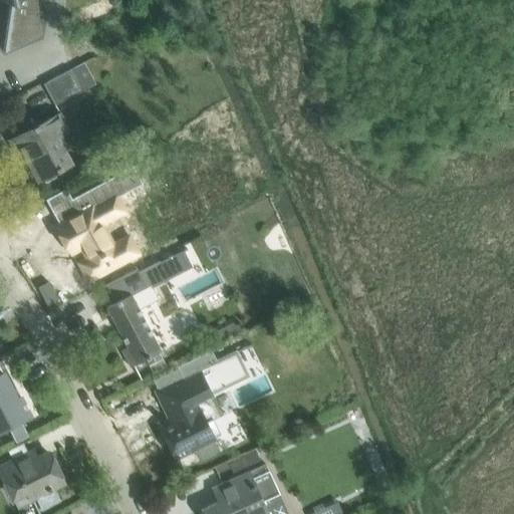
[(0,0),(0,28),(22,32),(27,0),(0,0)]
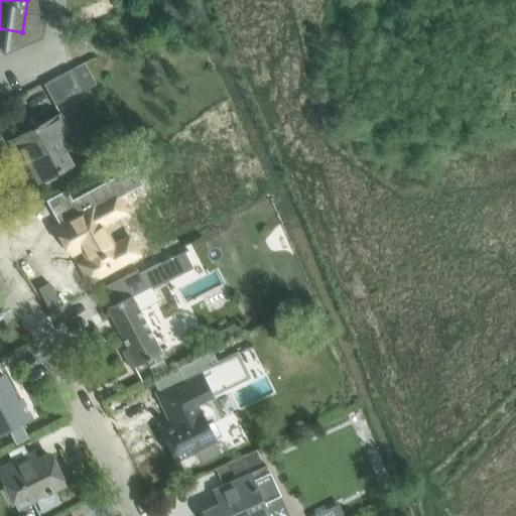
[(109,0),(93,0),(77,8),(86,28),(115,13),(109,0)]
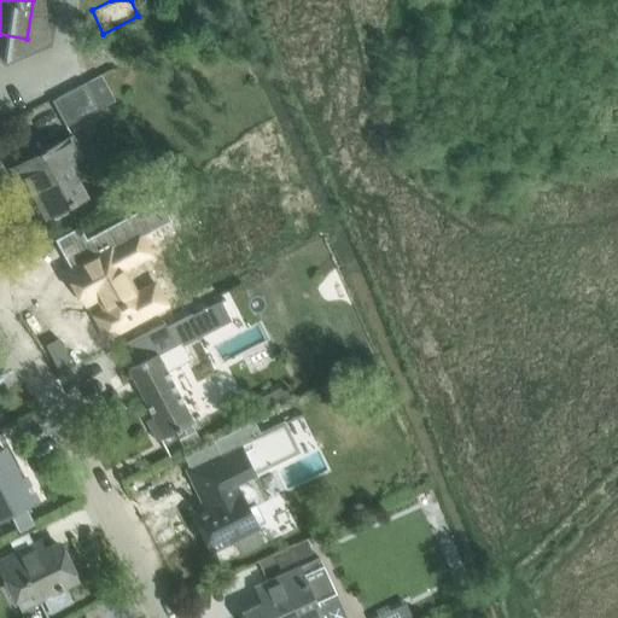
[(101,75),(86,83),(57,99),(70,126),(115,101),(101,75)]
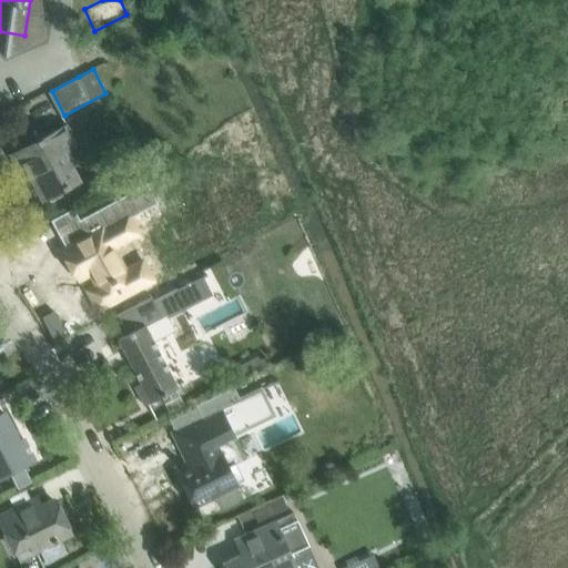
[(68,127),(52,134),(31,146),(33,150),(13,160),(20,174),(27,171),(42,200),(63,189),(64,190),(69,188),(69,186),(79,180),(63,151),(77,143),(68,127)]
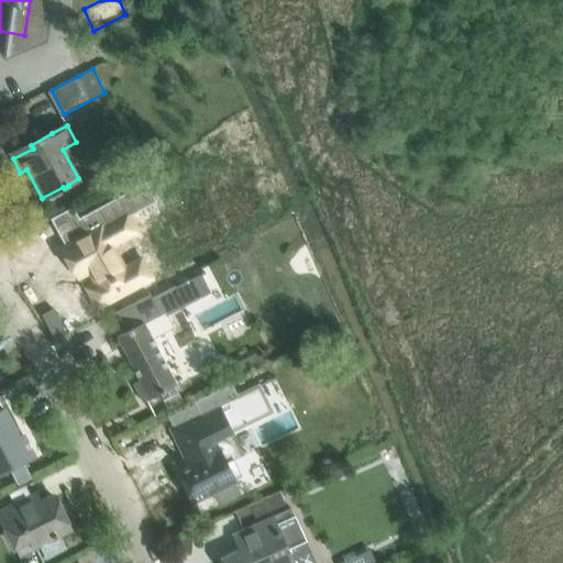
[(87,235),(62,249),(72,268),(77,277),(90,269),(101,290),(91,296),(97,308),(151,278),(141,258),(123,268),(111,245),(128,236),(119,220),(154,201),(144,183),(78,219),(83,228),(87,235)]
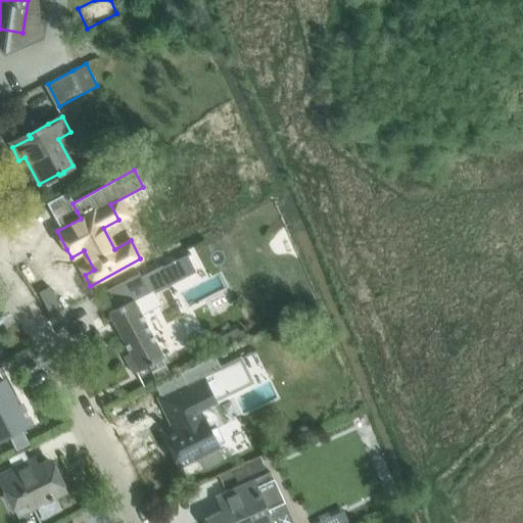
[(129,279),(106,291),(115,310),(108,313),(130,353),(124,357),(133,374),(151,365),(163,358),(142,316),(161,304),(155,293),(174,283),(165,267),(142,278),(140,273),(129,279)]
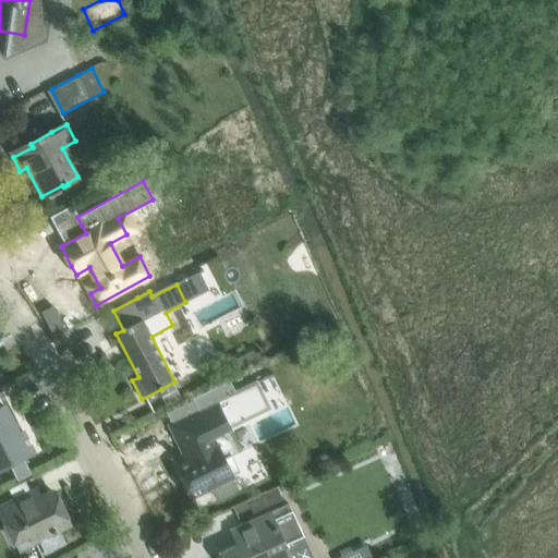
[(172,423),(168,425),(182,455),(171,459),(176,468),(190,497),(209,487),(210,487),(216,498),(221,499),(233,494),(235,488),(230,477),(232,476),(225,460),(232,456),(232,455),(232,453),(232,452),(233,451),(233,450),(233,449),(232,448),(232,447),(232,446),(232,445),(231,444),(230,443),(229,441),(228,440),(227,439),(226,439),(225,438),(223,438),(221,439),(219,434),(226,431),(225,428),(225,429),(220,422),(240,412),(241,414),(239,415),(242,421),(269,408),(256,383),(235,392),(230,380),(193,399),(198,410),(172,423)]
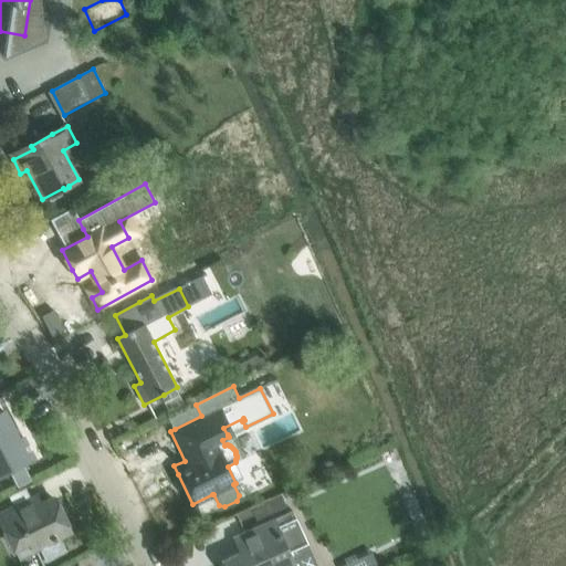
[(180,396),(166,404),(170,410),(184,404),(180,396)]
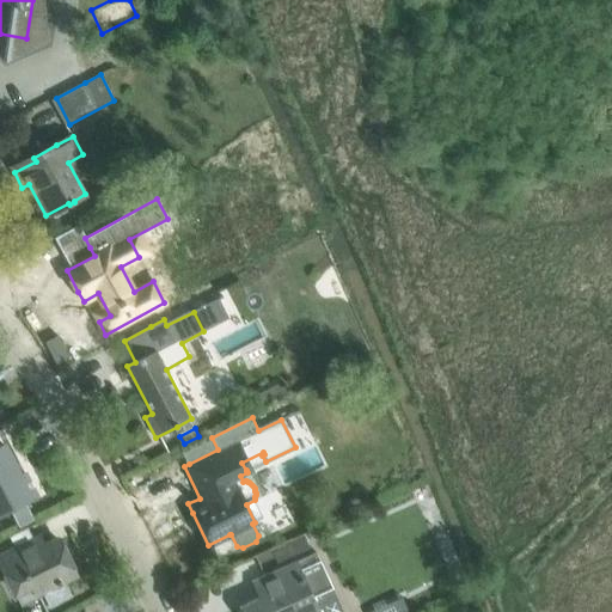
[(0,513),(10,508),(19,503),(20,505),(26,502),(32,499),(31,497),(35,495),(24,473),(19,476),(4,446),(0,447),(0,513)]
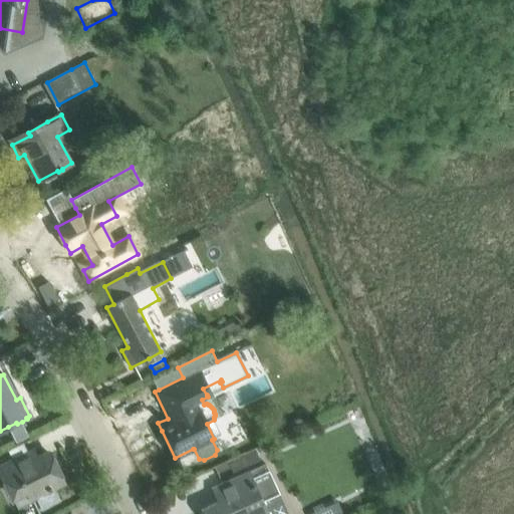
[(16,423),(8,427),(16,442),(29,436),(22,422),(17,424),(16,423)]
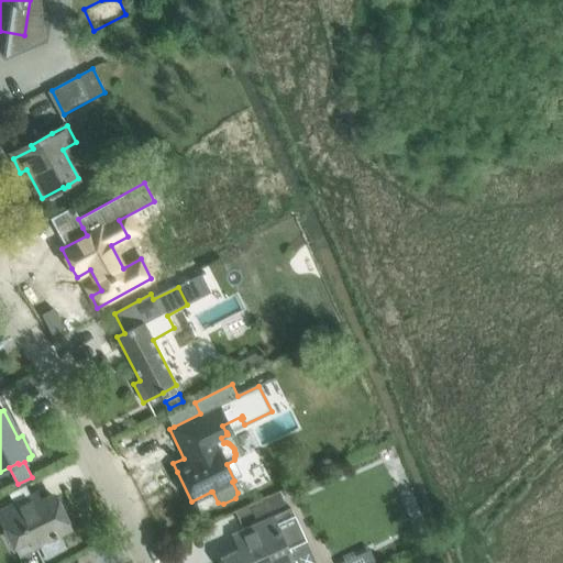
[(278,493),(250,506),(251,507),(255,517),(284,504),(278,493)]
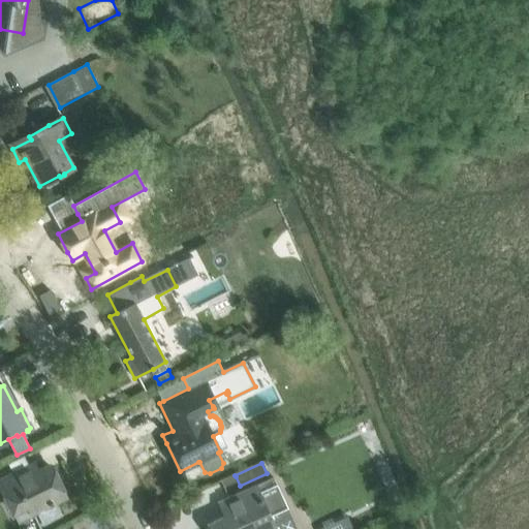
[(0,502),(7,499),(13,512),(29,505),(32,512),(36,510),(43,525),(62,515),(55,502),(65,497),(51,466),(32,475),(28,468),(9,477),(0,481),(0,502)]
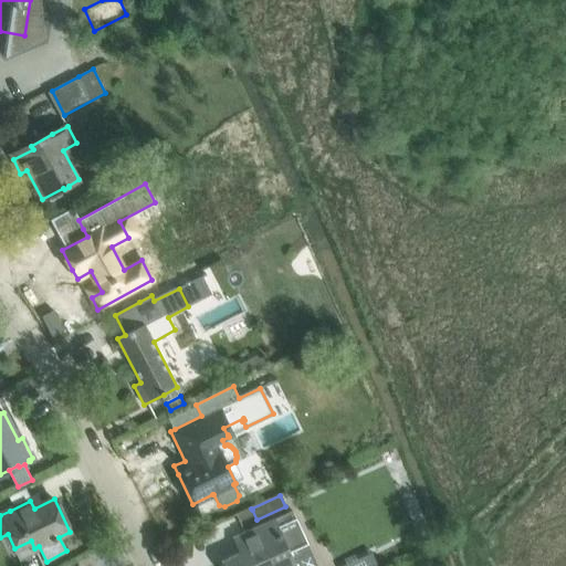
[(241,553),(221,562),(222,565),(296,565),(294,561),(303,557),(306,545),(291,511),(274,520),(234,537),(241,553)]
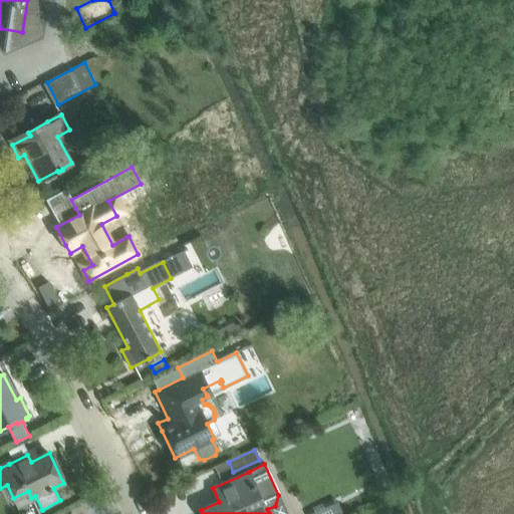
[(311,513),(310,513),(345,513),(346,513),(341,501),(311,513)]
